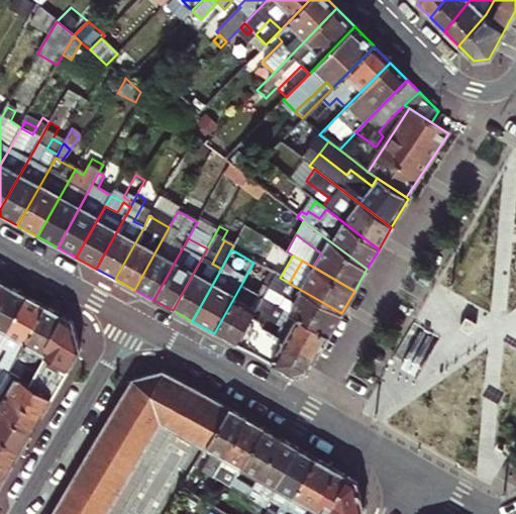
[(264,269),(253,263),(214,333),(236,345),(264,297),(268,289),(262,286),(256,295),(251,292),(264,269)]
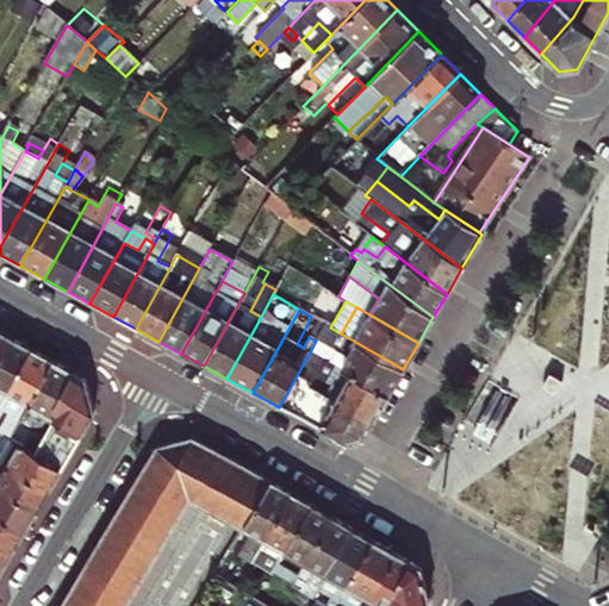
[(348,357),(341,368),(389,395),(403,369),(341,333),(330,328),(325,324),(317,339),(348,357)]
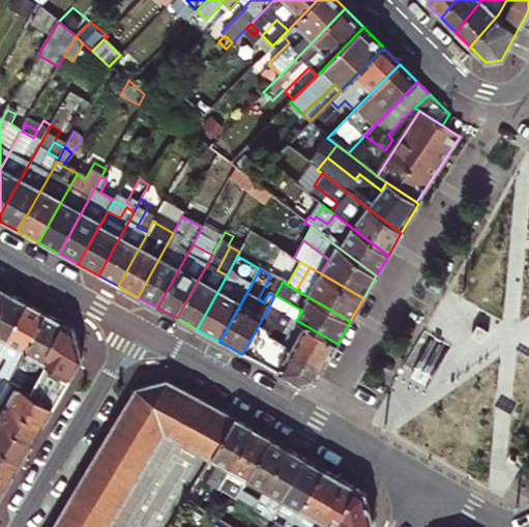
[(0,311),(9,296),(0,291),(0,311)]
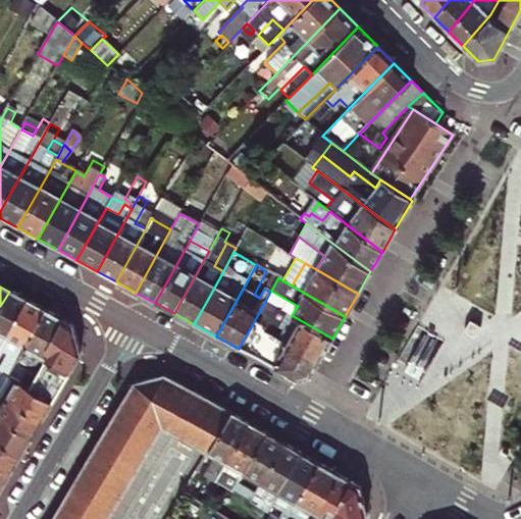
[(270,292),(266,300),(277,307),(288,313),(292,315),(298,306),(271,291),(270,292)]
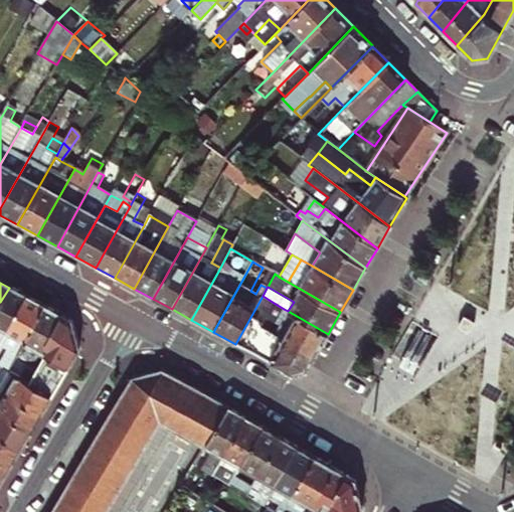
[(0,345),(26,298),(9,288),(0,302),(0,345)]
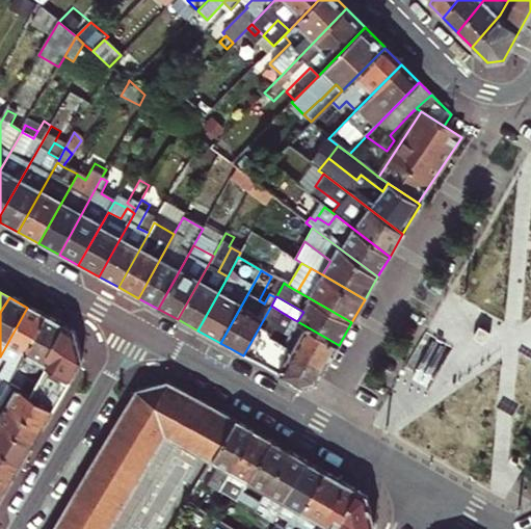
[(268,337),(273,328),(283,313),(271,306),(243,355),(302,388),(316,382),(324,369),(268,337)]
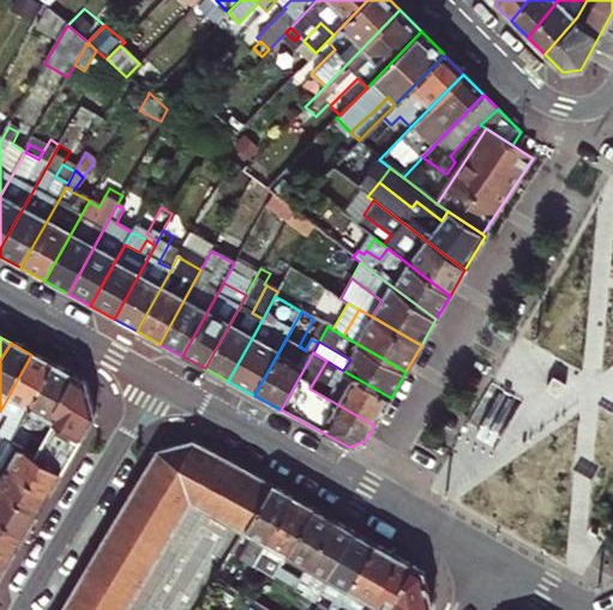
[(10,442),(19,426),(53,366),(31,355),(0,411),(13,420),(2,439),(5,441),(10,442)]
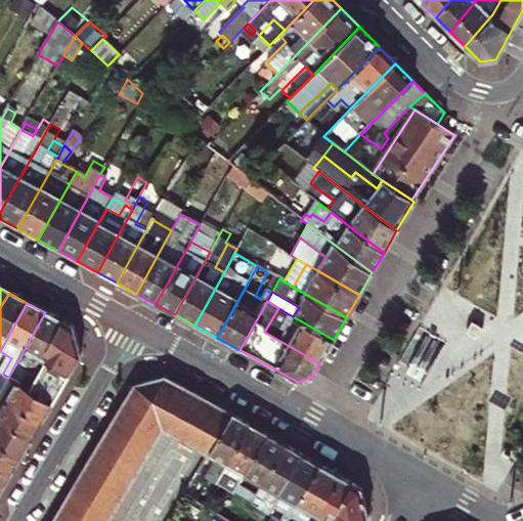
[(23,367),(34,374),(37,368),(41,371),(49,356),(45,353),(63,322),(45,312),(16,363),(23,367)]
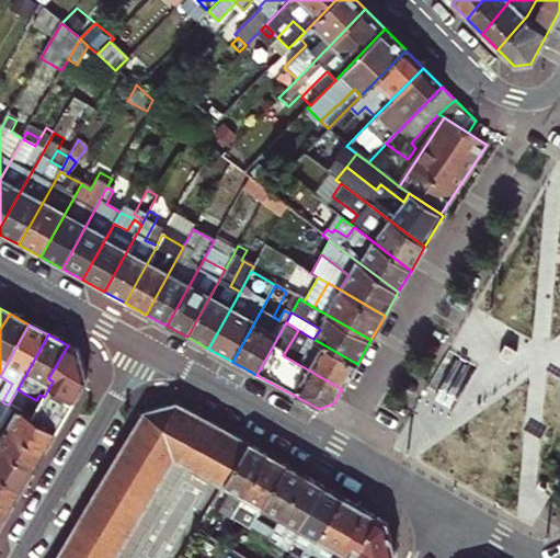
[(299,352),(288,346),(283,355),(342,389),(357,364),(313,339),(309,337),(299,352)]
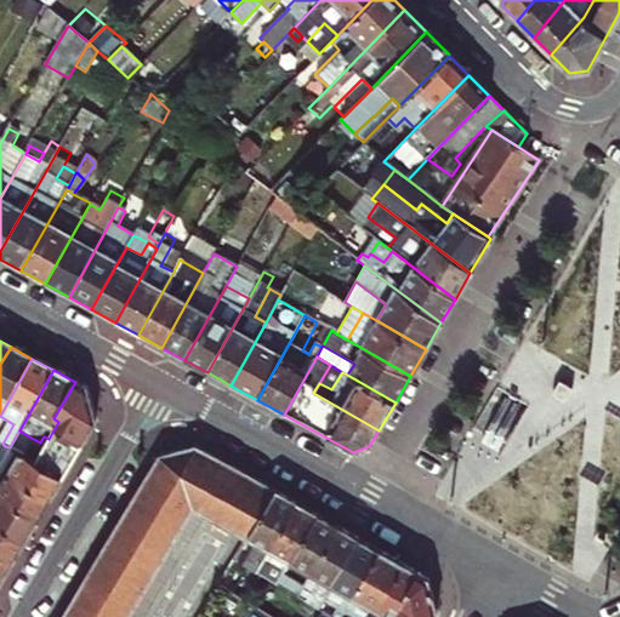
[(575,386),(562,378),(558,386),(555,394),(567,401),(575,386)]
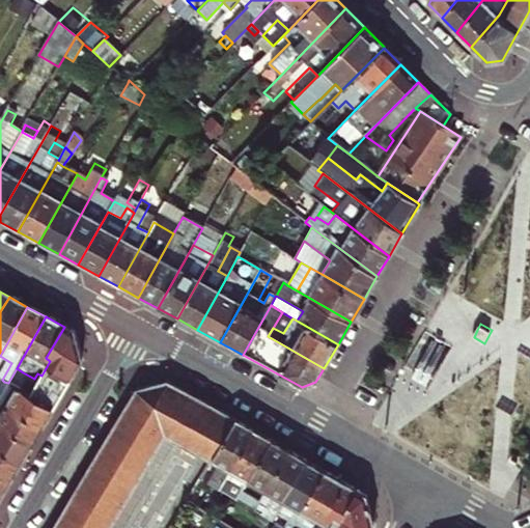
[(74,332),(64,327),(46,358),(50,361),(42,376),(37,373),(34,379),(29,387),(33,390),(30,396),(53,411),(82,361),(74,332)]
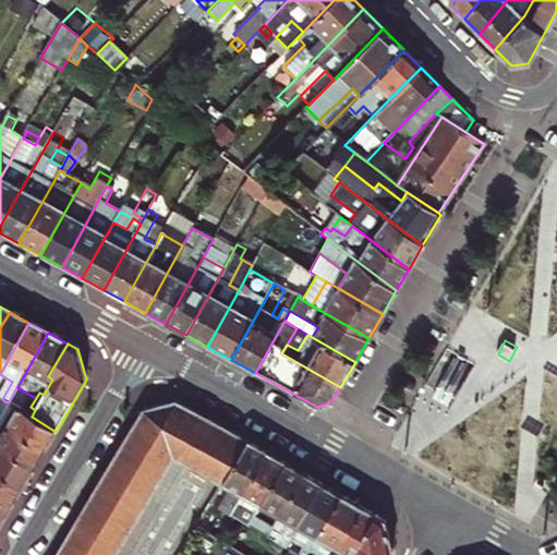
[(15,407),(24,391),(17,387),(9,402),(15,407)]
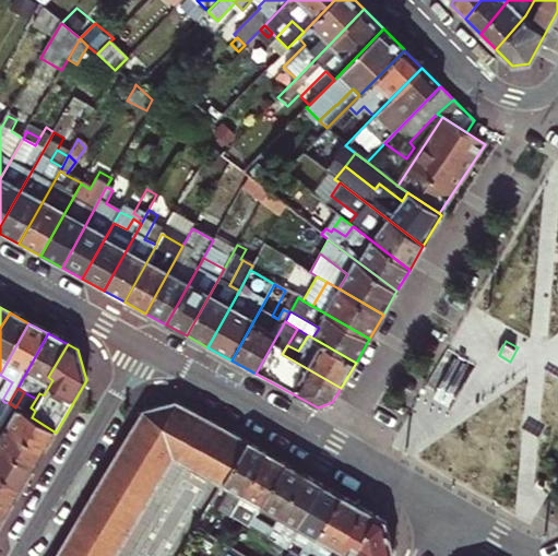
[(0,424),(45,451),(56,433),(32,417),(27,415),(15,407),(9,403),(4,402),(0,410),(0,424)]
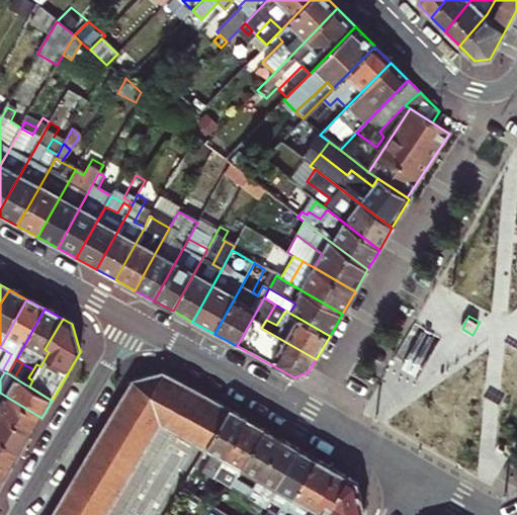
[(106,514),(161,424),(176,432),(205,449),(206,448),(230,411),(163,373),(134,381),(54,514),(106,514)]
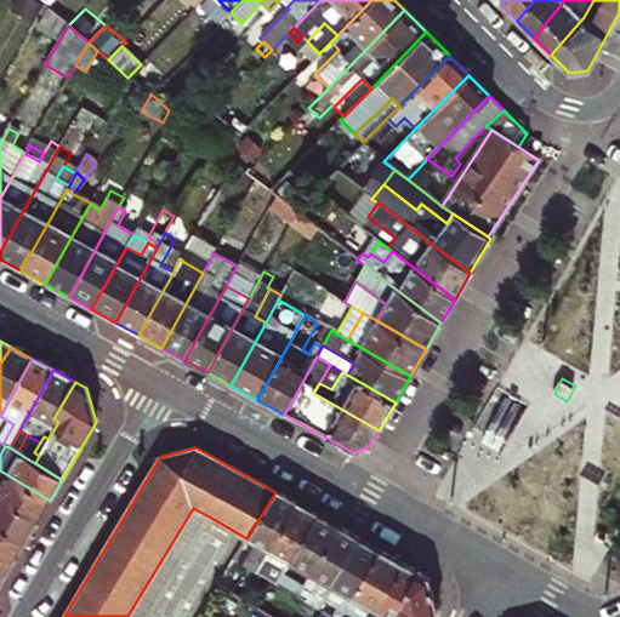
[(0,498),(38,521),(50,501),(0,470),(0,498)]
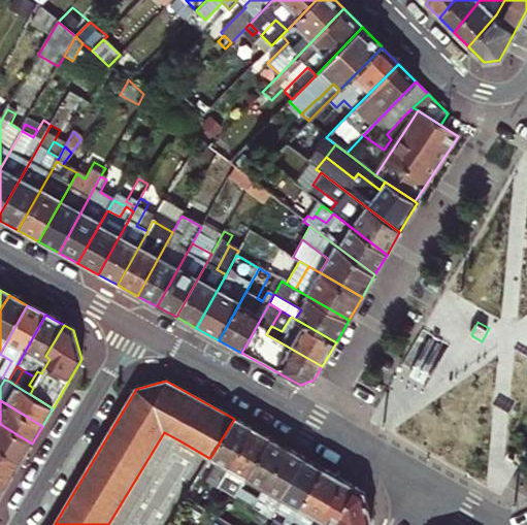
[(206,482),(217,488),(253,429),(234,419),(210,457),(219,461),(206,482)]
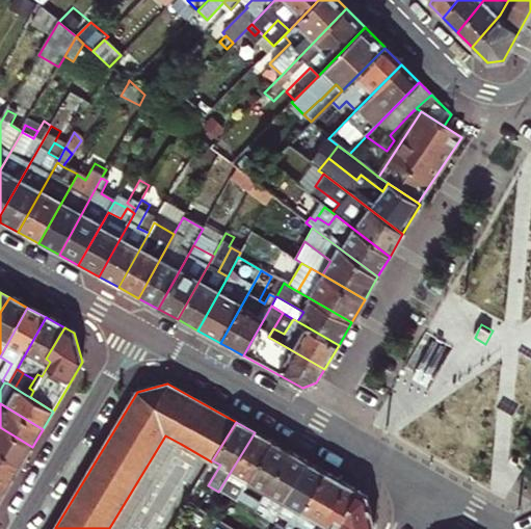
[(0,452),(21,466),(32,447),(0,427),(0,452)]
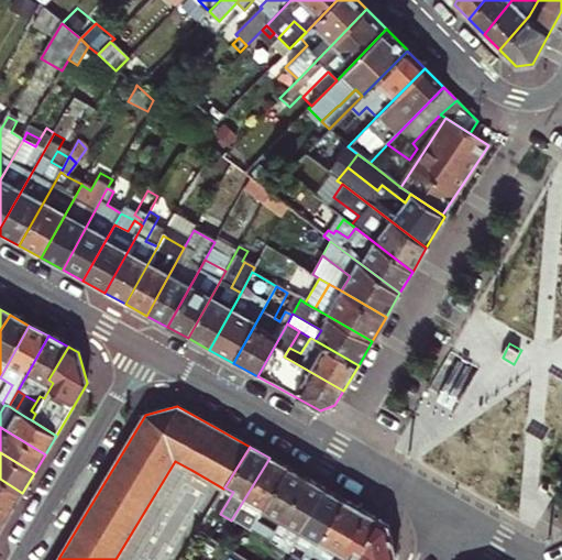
[(249,531),(262,509),(288,469),(270,458),(231,520),(235,523),(249,531)]
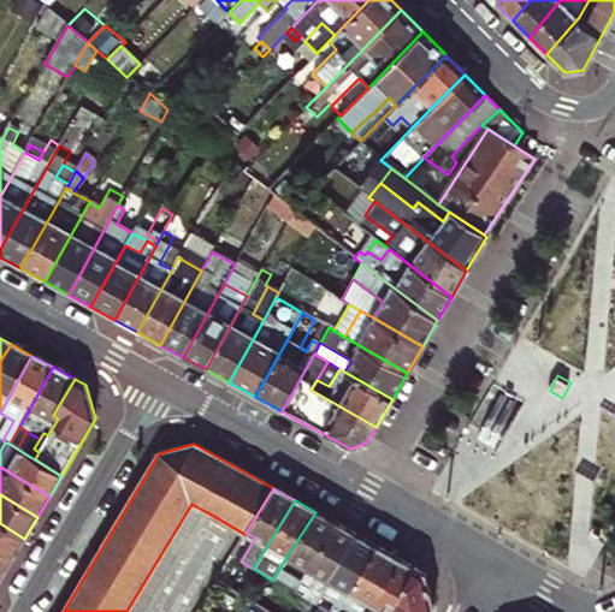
[(151,611),(210,514),(191,504),(126,611),(151,611)]
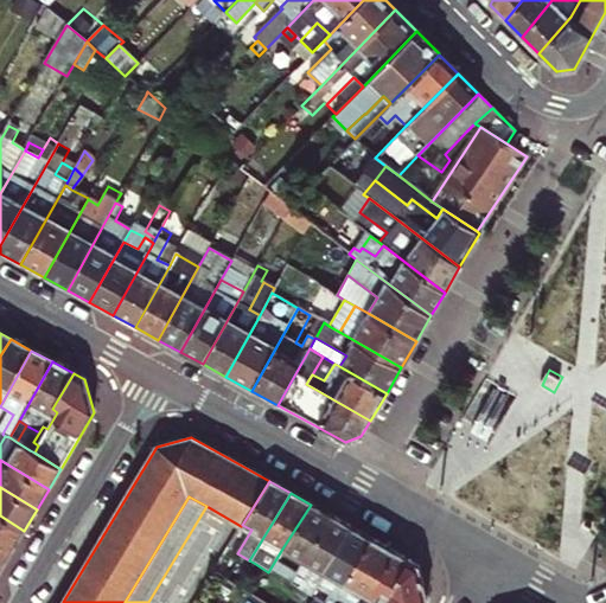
[(311,505),(282,549),(303,562),(331,517),(311,505)]
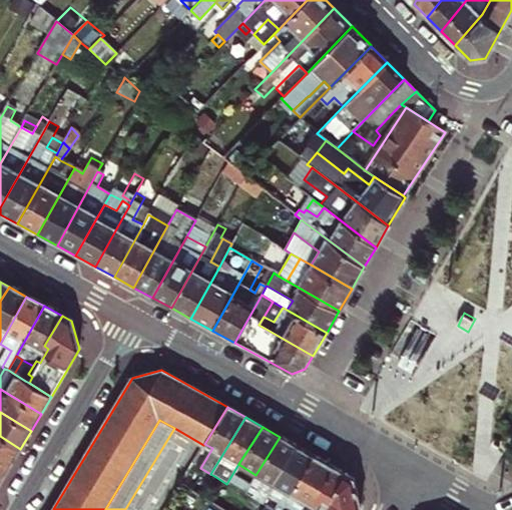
[(20,449),(0,436),(0,459),(10,466),(20,449)]
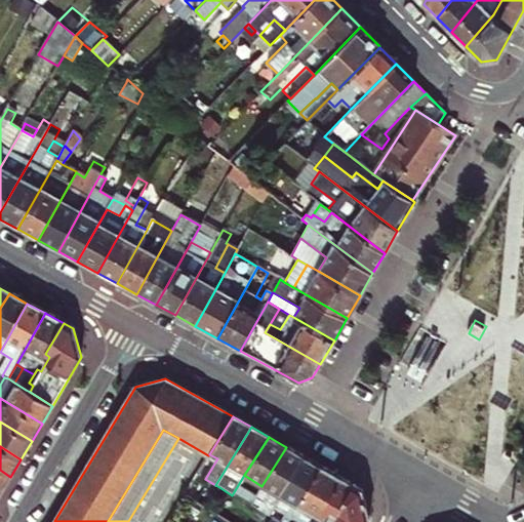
[(273,507),(280,495),(304,457),(286,447),(262,486),(269,490),(256,511),(267,517),(273,507)]
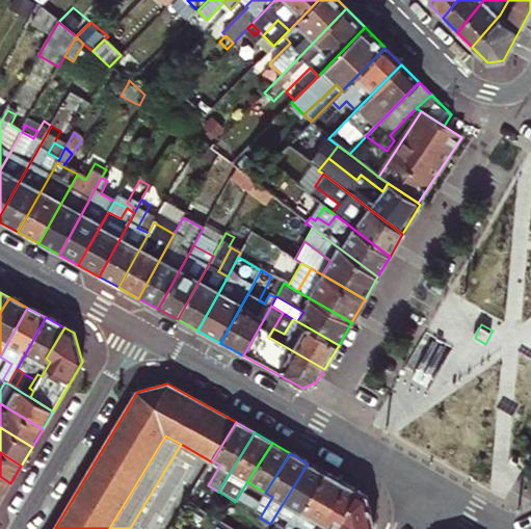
[(291,528),(293,526),(325,474),(308,464),(284,502),(290,506),(284,518),(276,528),(291,528)]
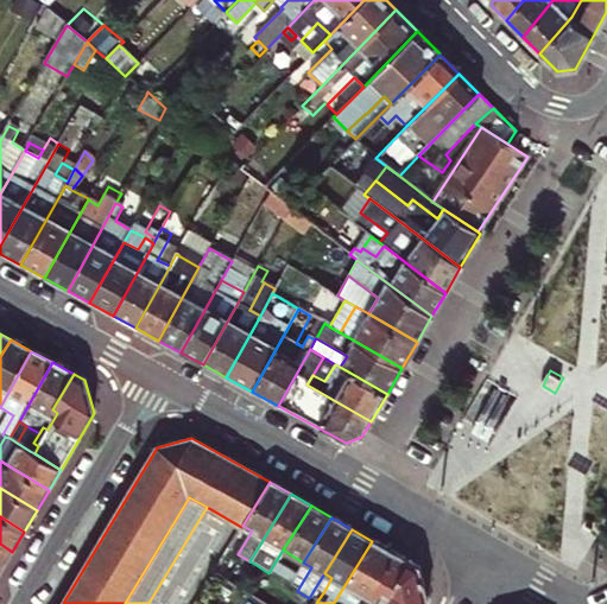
[(362,603),(366,598),(394,554),(372,541),(335,601),(339,603),(362,603)]
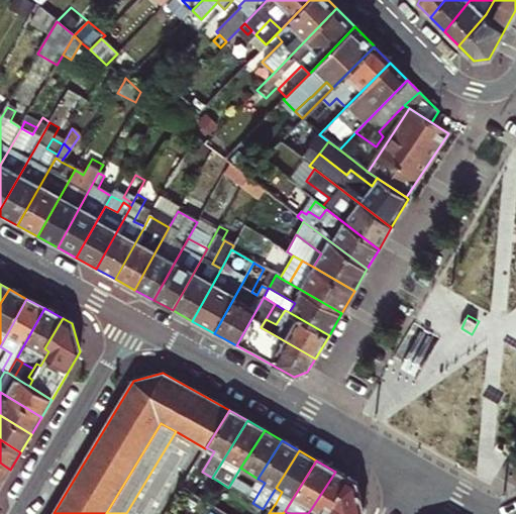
[(10,470),(0,463),(0,487),(10,470)]
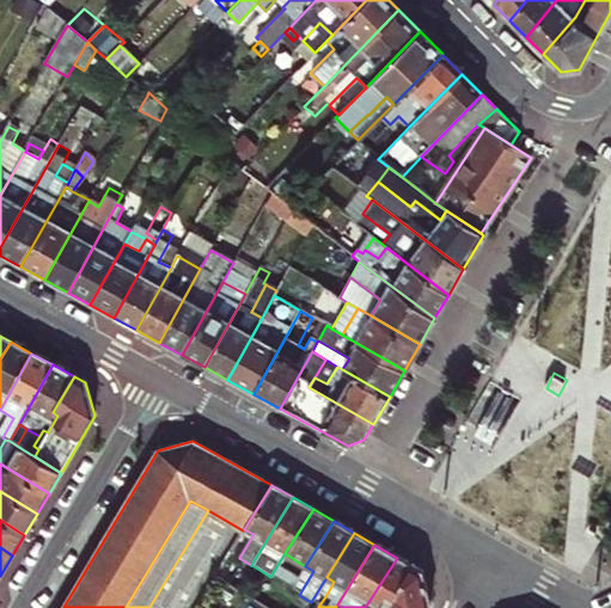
[(421,571),(397,558),(368,602),(376,607),(428,607),(429,606),(421,571)]
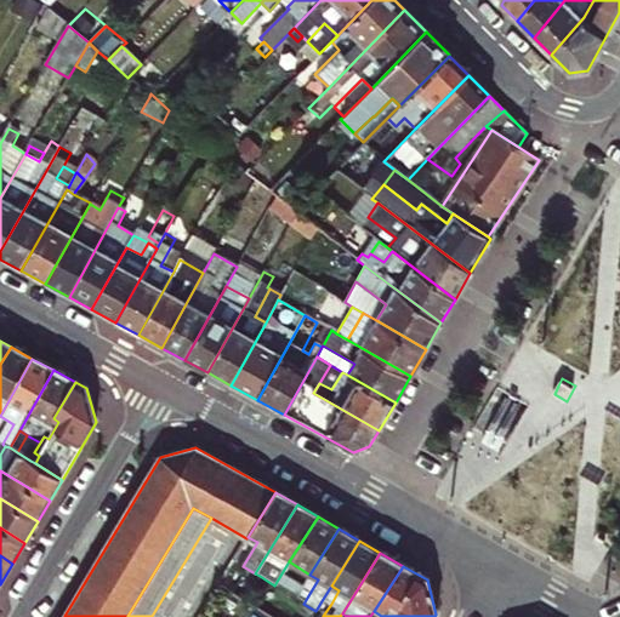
[(226,575),(219,586),(231,593),(238,582),(226,575)]
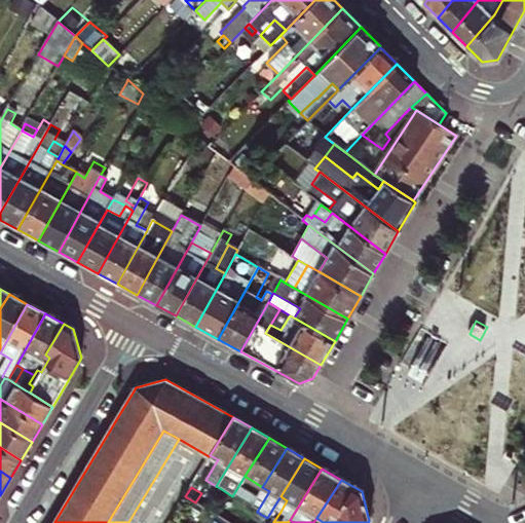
[(280,496),(273,508),(280,512),(287,500),(280,496)]
